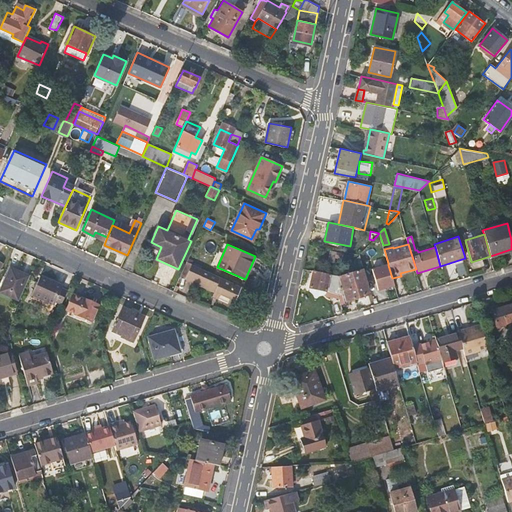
[(328,261),(335,262),(336,257),(351,260),(352,254),(330,250),(328,261)]
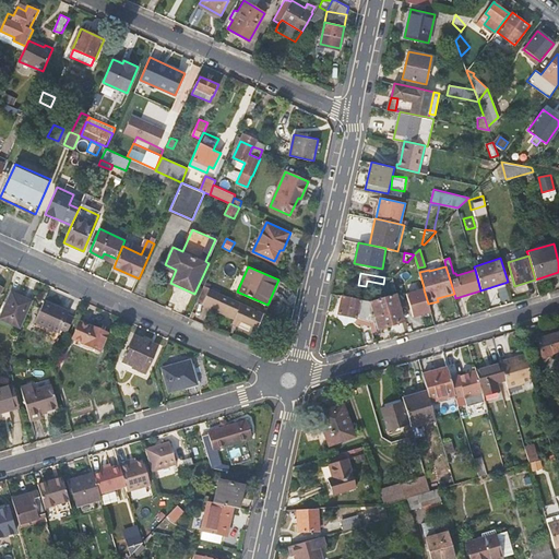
[(377,328),(405,320),(397,294),(392,277),(389,281),(391,286),(387,287),(389,297),(370,301),(376,321),(369,323),(372,333),(379,332),(377,328)]
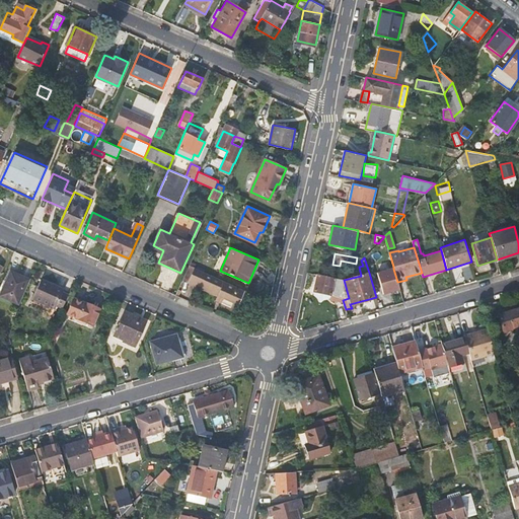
[(237,309),(245,290),(190,265),(183,279),(222,297),(220,302),(237,309)]
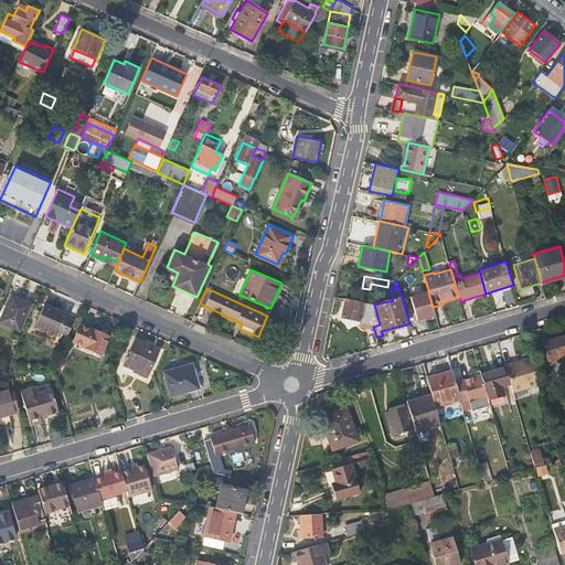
[(433,307),(428,292),(411,298),(417,319),(435,313),(433,307)]
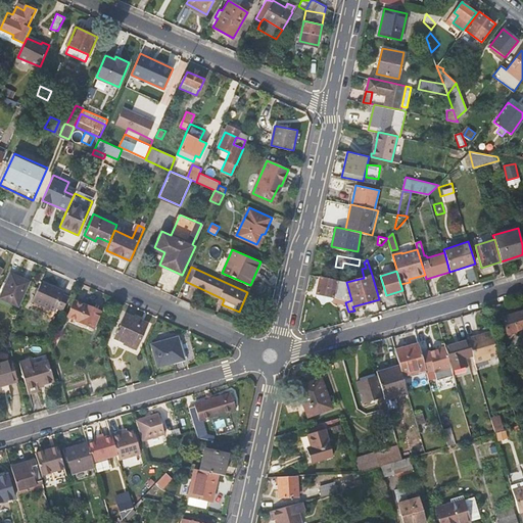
[(20,277),(11,273),(0,296),(0,297),(19,305),(29,285),(18,280),(20,277)]
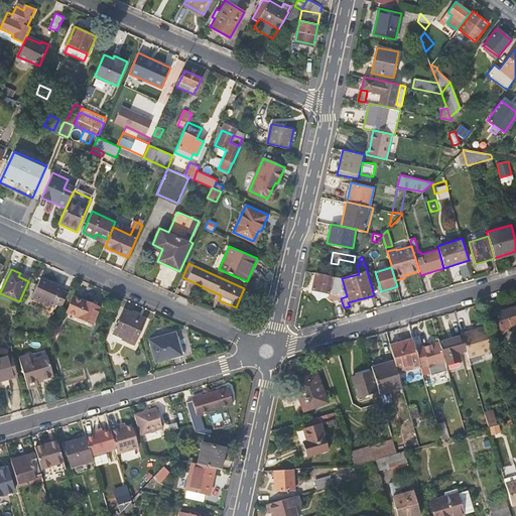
[(342,278),(315,272),(311,289),(341,295),(337,283),(342,278)]
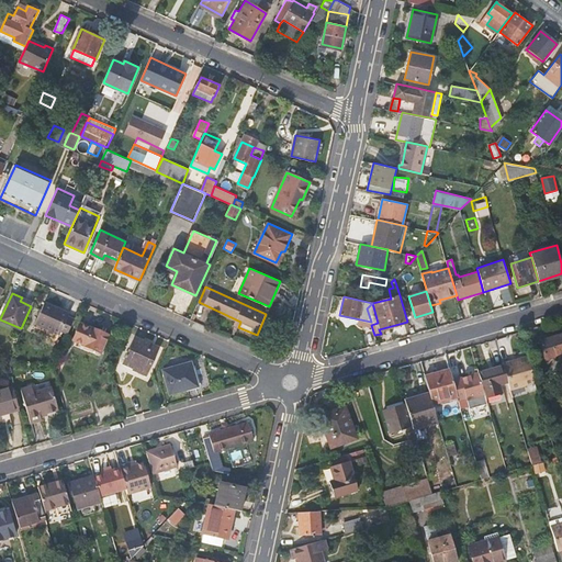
[(62,333),(68,316),(69,314),(44,303),(35,323),(60,335),(62,333)]
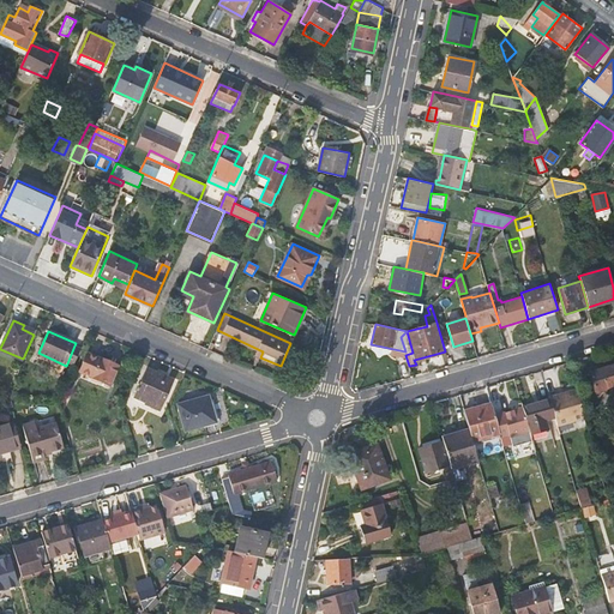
[(83,349),(74,345),(67,363),(74,366),(83,349)]
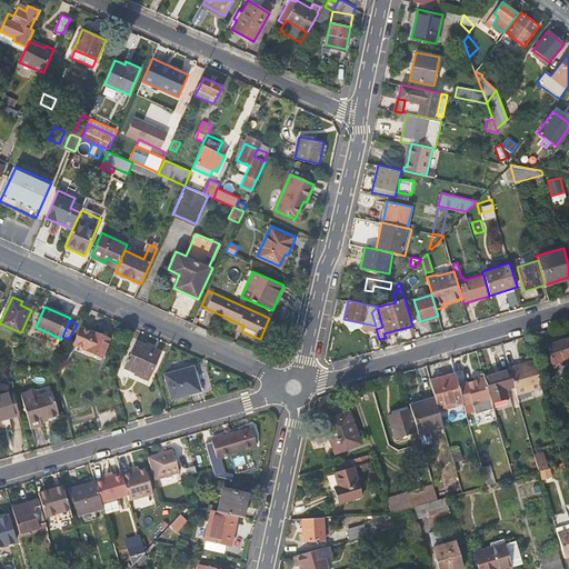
[(73,343),(92,352),(102,357),(110,339),(93,331),(93,332),(81,327),(73,343)]
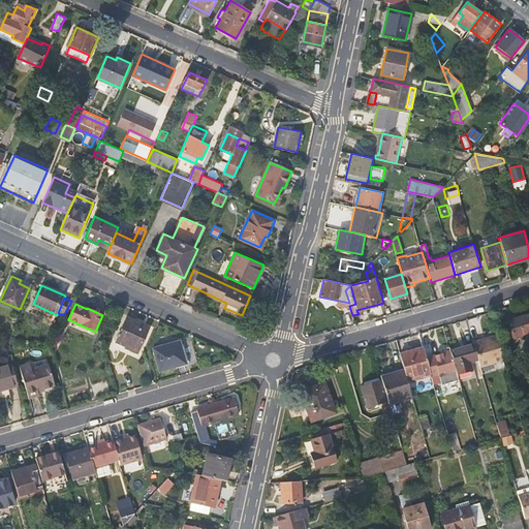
[(512,336),(528,331),(528,313),(507,319),(512,336)]
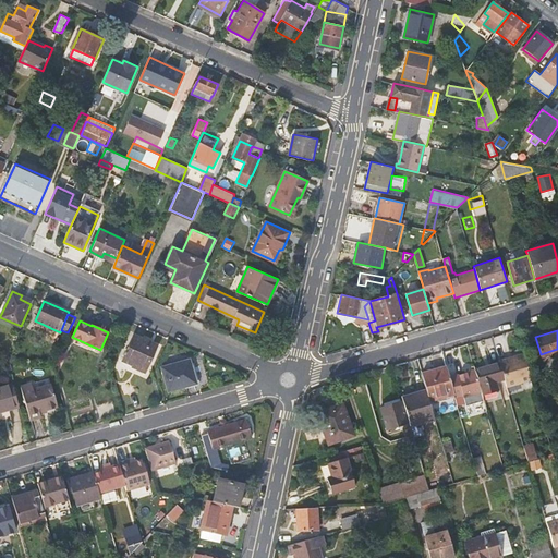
[(158,344),(134,335),(122,361),(146,371),(158,344)]
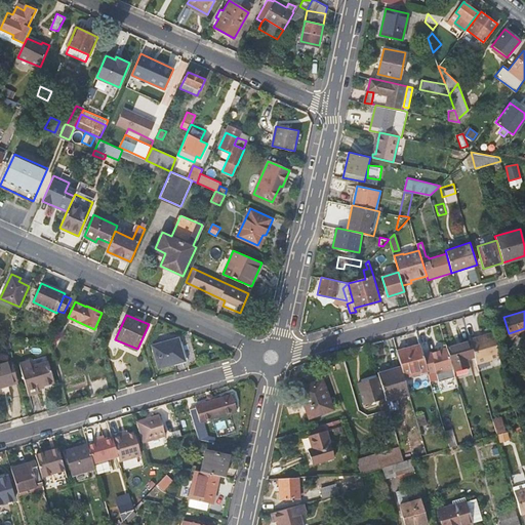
[(84,329),(85,325),(68,317),(66,321),(84,329)]
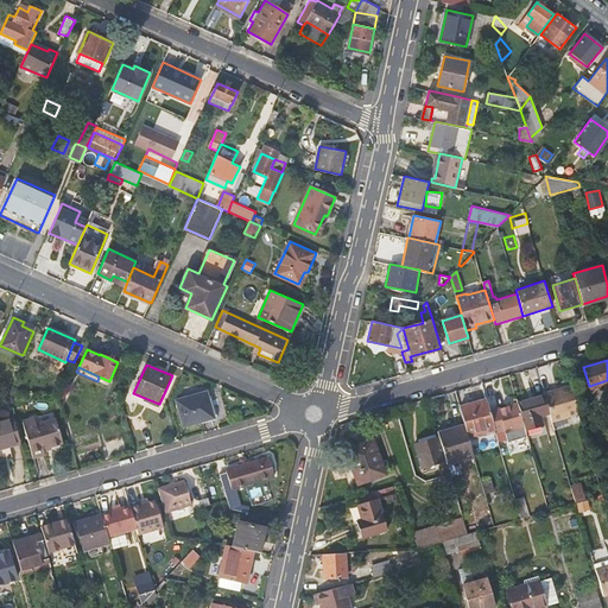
[(21,386),(16,384),(12,392),(18,394),(21,386)]
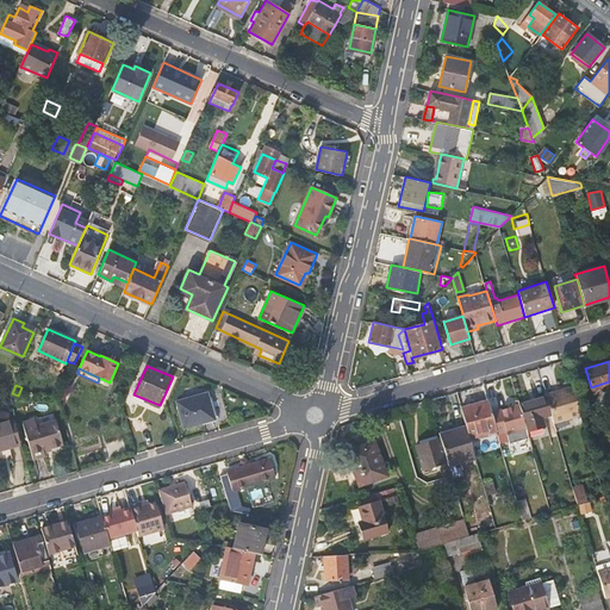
[(553,423),(580,416),(572,386),(545,394),(546,396),(553,423)]
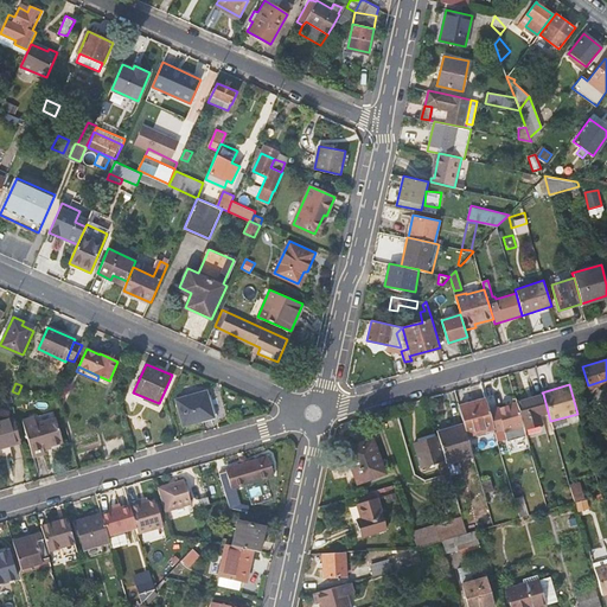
[(69,388),(64,385),(58,397),(65,397),(69,388)]
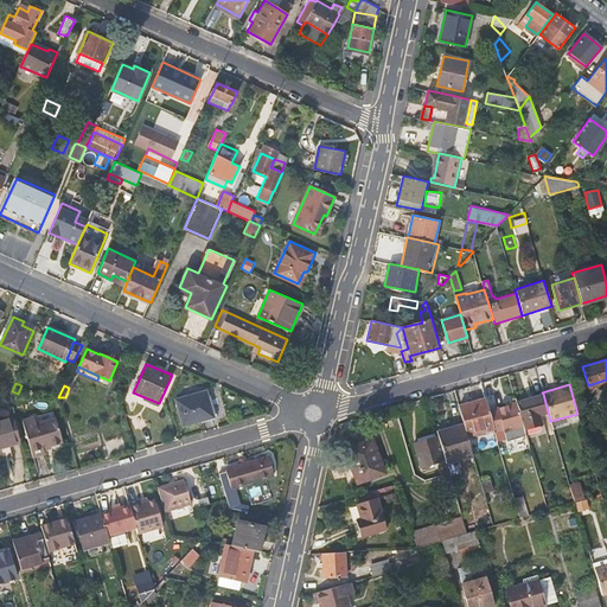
[(206,391),(176,400),(184,426),(213,416),(206,391)]
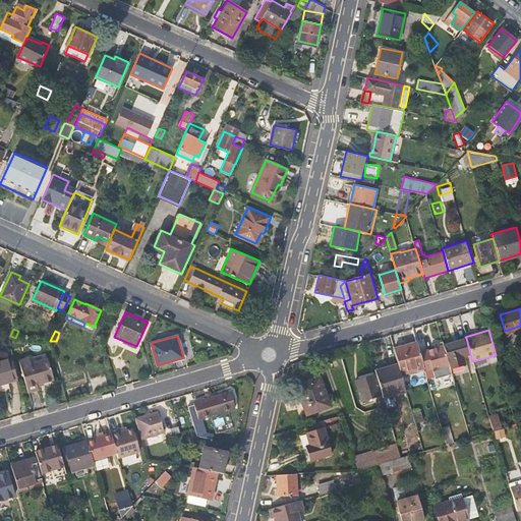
[(466,338),(443,345),(450,366),(450,368),(472,361),(466,338)]
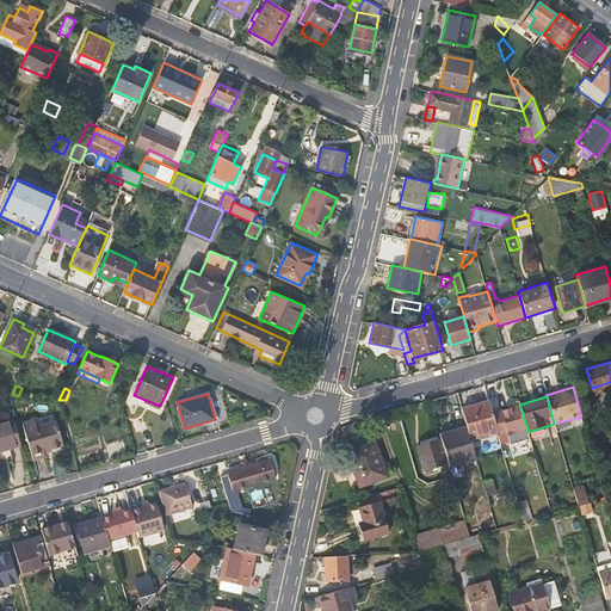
[(470,439),(498,431),(492,412),(488,400),(462,408),(467,426),(470,439)]
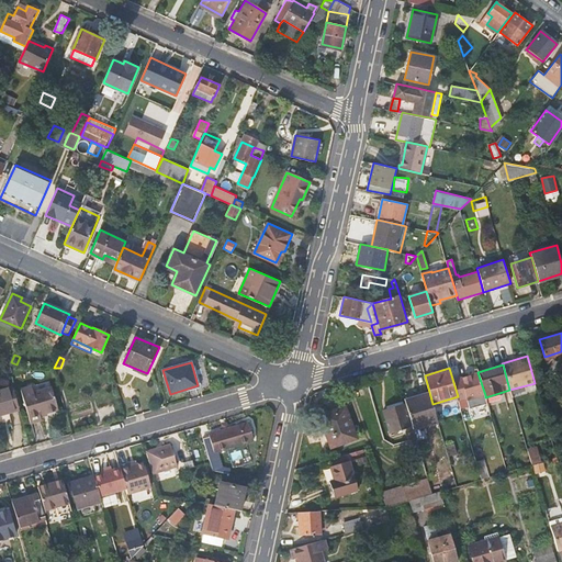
[(469,401),(485,395),(478,372),(461,377),(461,375),(452,379),(458,396),(459,401),(468,398),(469,401)]
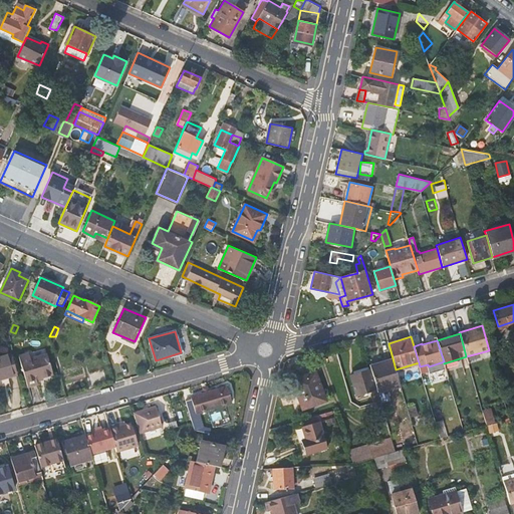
[(53,374),(46,353),(31,358),(29,352),(19,355),(28,387),(38,383),(37,378),(53,374)]
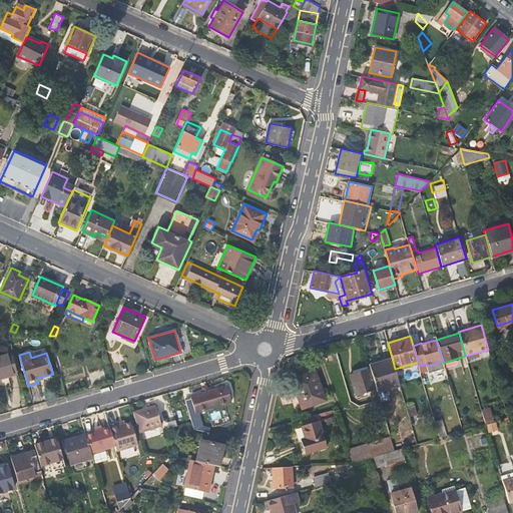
[(0,379),(18,374),(12,353),(0,356),(0,379)]
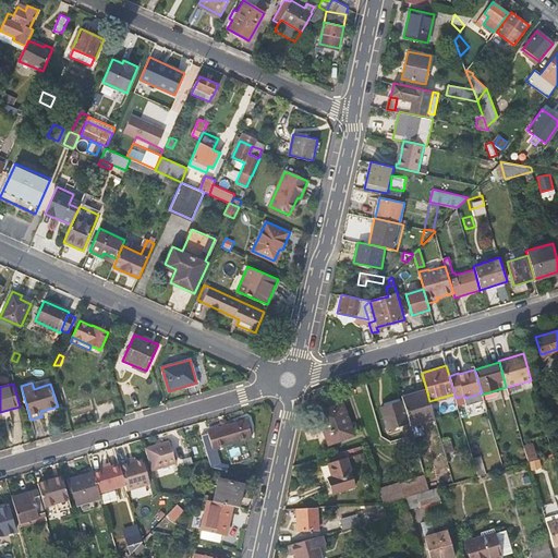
[(421,423),(435,420),(429,401),(426,389),(417,391),(419,395),(402,400),(409,422),(410,424),(410,426),(412,434),(414,441),(425,439),(421,423)]
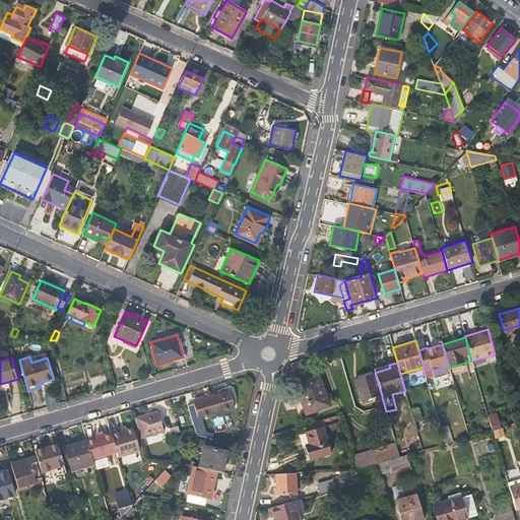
[(360,399),(381,393),(375,373),(354,379),(360,399)]
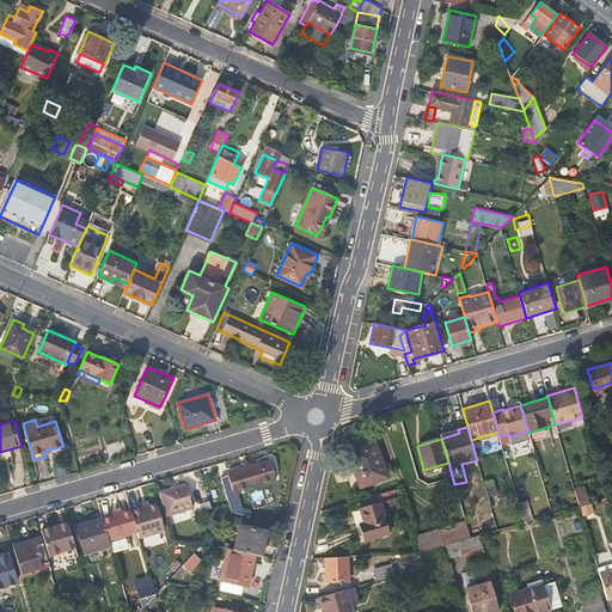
[(354,466),(361,488),(389,477),(375,442),(360,447),(359,444),(346,447),(346,451),(350,467),(354,466)]
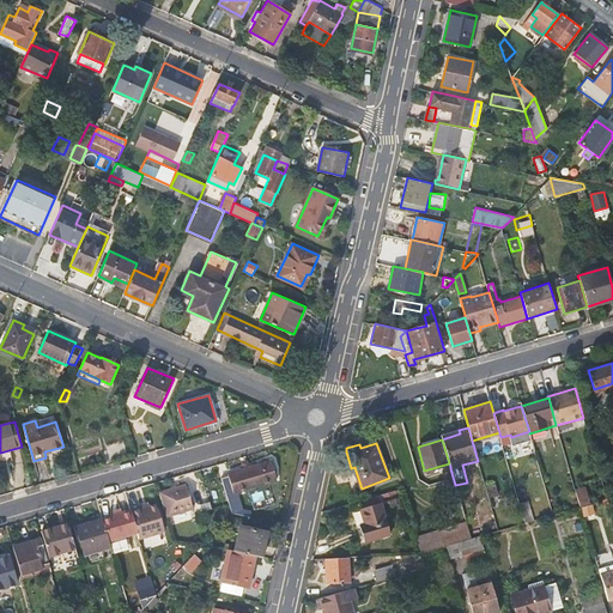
[(230,477),(223,479),(230,503),(232,514),(252,517),(253,511),(243,509),(237,492),(277,481),(271,461),(229,473),(230,477)]
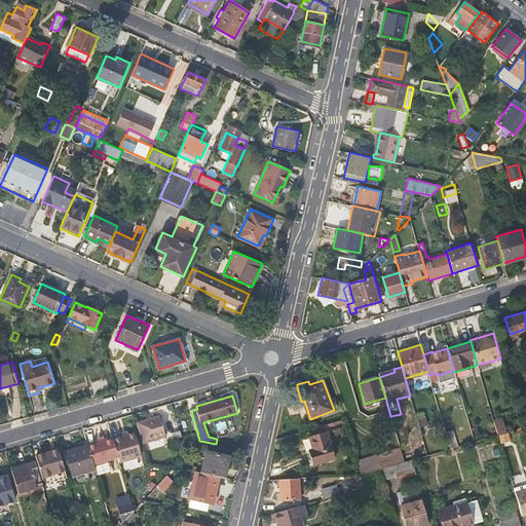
[(388,409),(386,402),(380,403),(382,411),(388,409)]
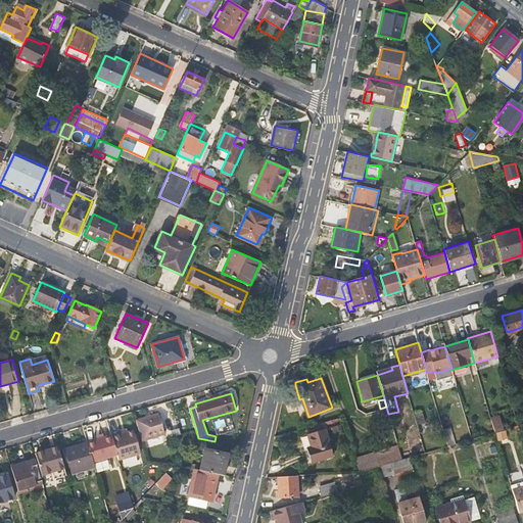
[(388,414),(386,407),(380,409),(378,410),(382,426),(391,424),(388,414)]
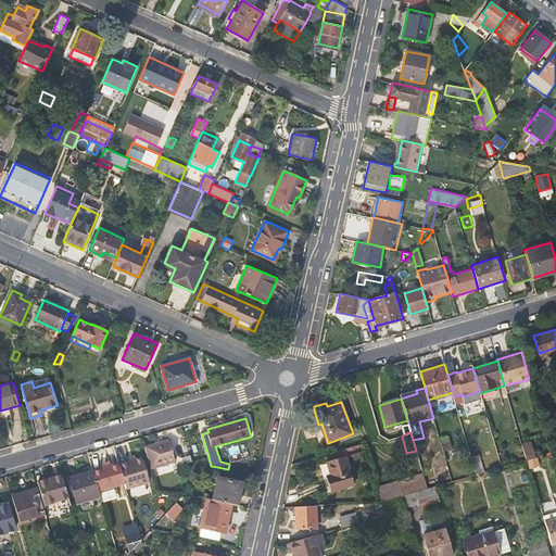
[(151,467),(175,459),(168,438),(146,444),(151,467)]
